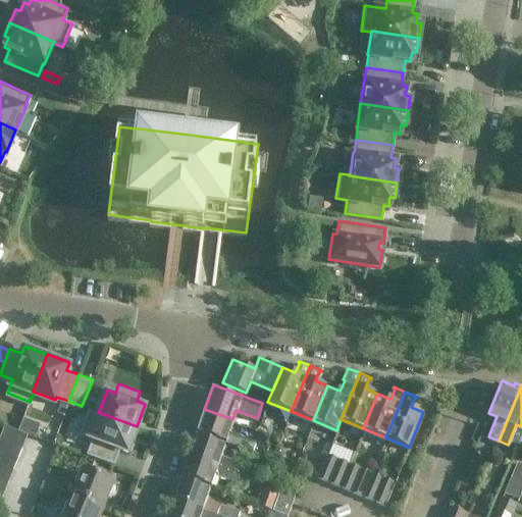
[(127,449),(137,426),(98,412),(99,411),(89,408),(81,430),(94,435),(88,451),(114,461),(120,446),(127,449)]
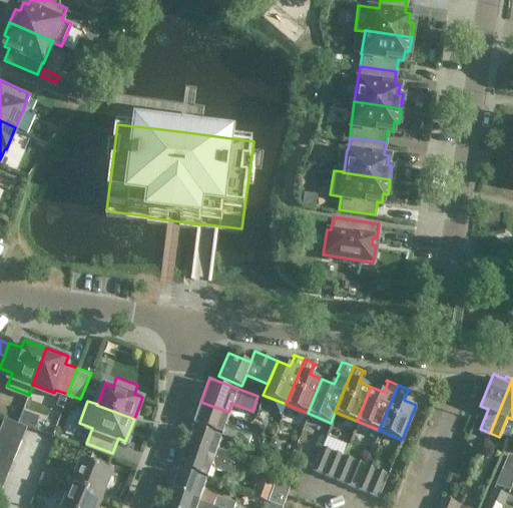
[(254,435),(250,434),(250,433),(224,424),(228,412),(200,402),(193,422),(251,443),(254,435)]
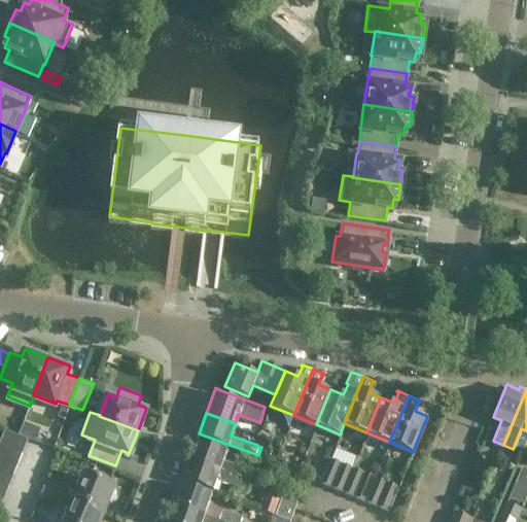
[(0,437),(0,438),(23,447),(28,435),(4,425),(0,437)]
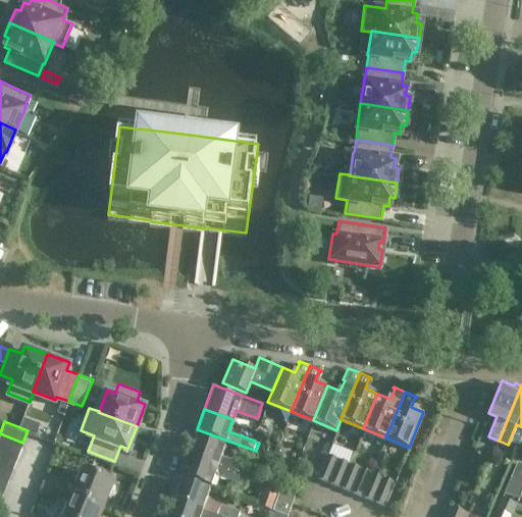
[(189,453),(247,474),(251,464),(221,454),(224,443),(196,432),(189,453)]
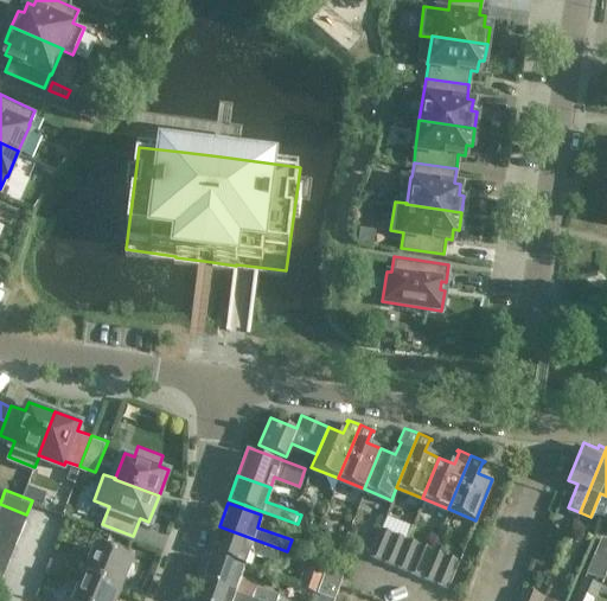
[(26,515),(0,504),(0,519),(21,529),(26,515)]
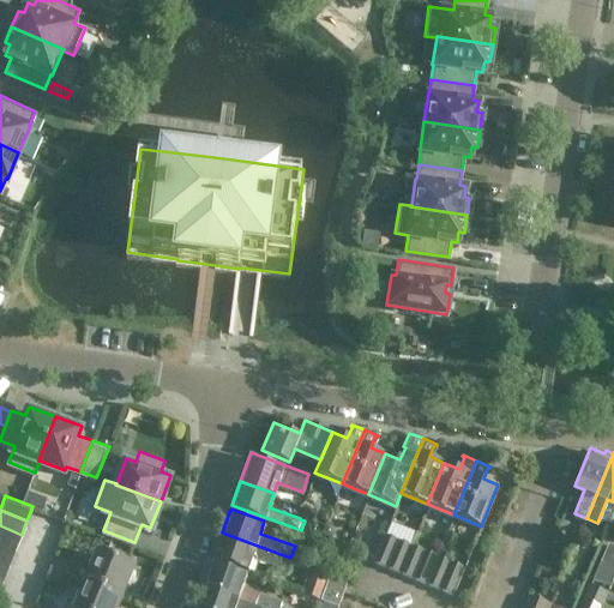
[(0,542),(16,548),(22,535),(0,525),(0,542)]
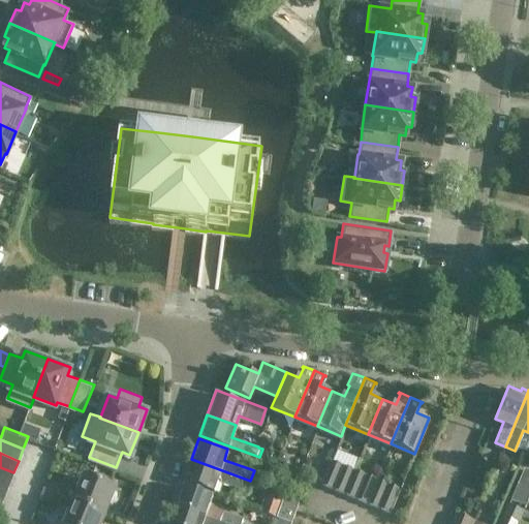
[(331,458),(323,476),(321,481),(333,486),(342,463),(331,458)]
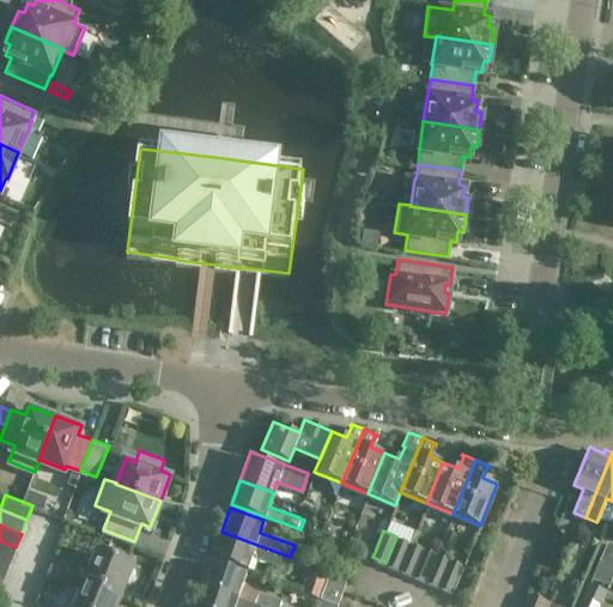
[(290,557),(222,532),(213,556),(248,568),(252,556),(286,568),(290,557)]
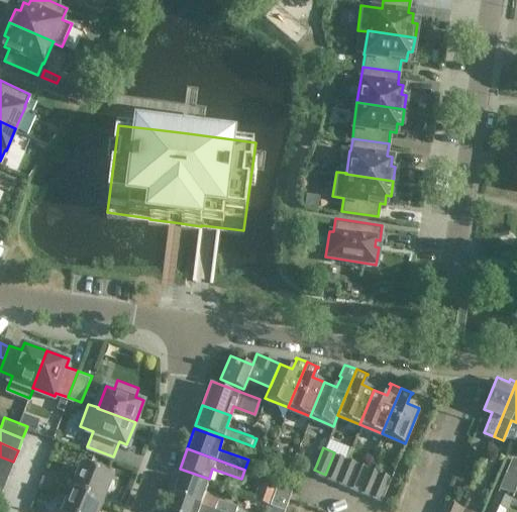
[(325,475),(336,479),(345,456),(334,452),(325,475)]
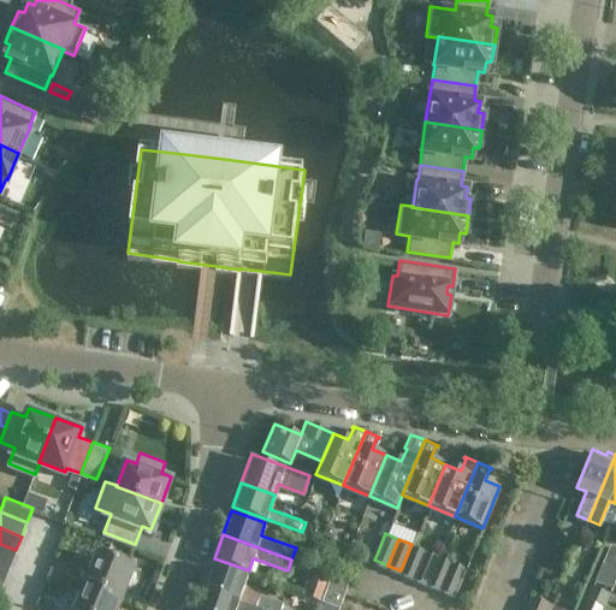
[(615,543),(610,542),(604,556),(615,560),(615,543)]
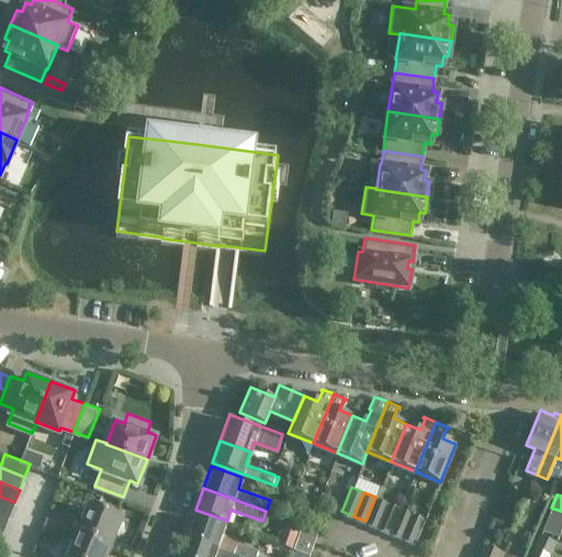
[(14,502),(0,497),(0,512),(9,515),(14,502)]
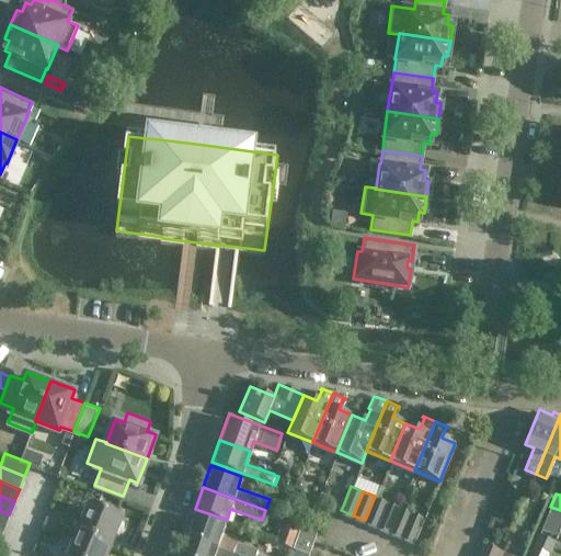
[(365,520),(377,525),(387,501),(375,496),(365,520)]
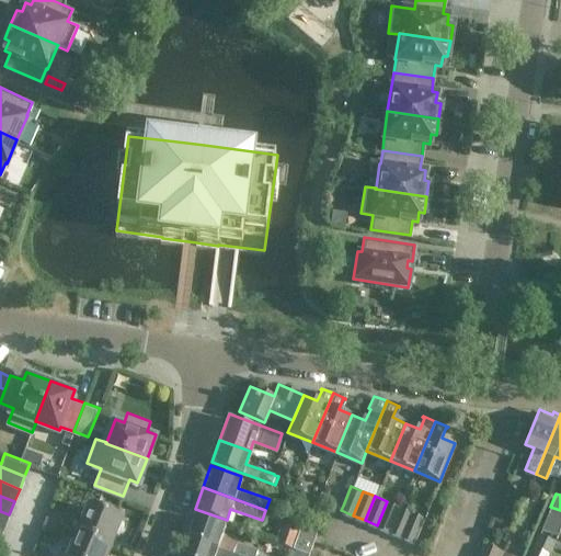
[(377,525),(389,531),(400,507),(387,501),(377,525)]
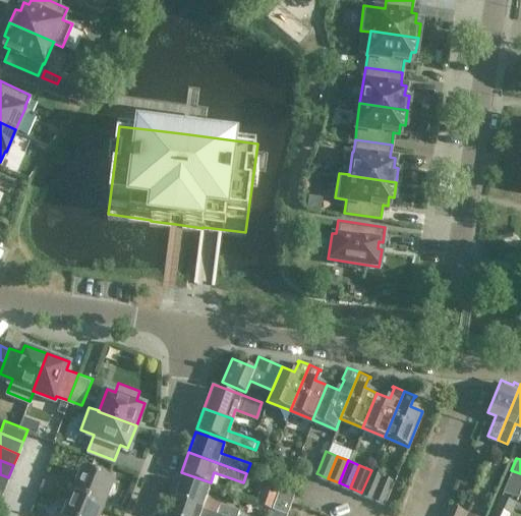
[(72,492),(103,504),(113,478),(82,466),(76,481),(46,469),(42,479),(56,484),(64,489),(72,492)]
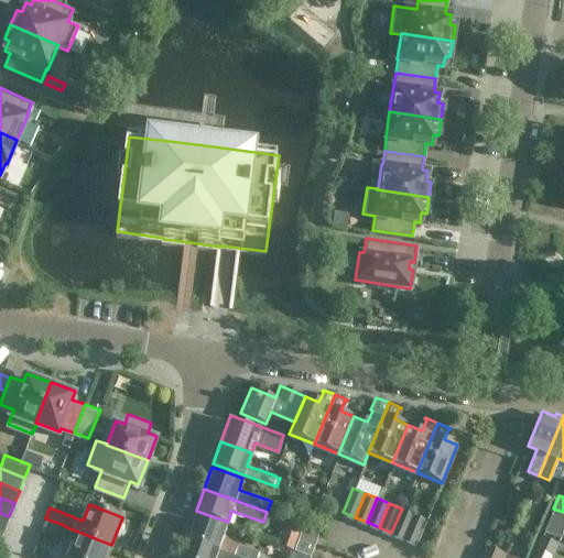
[(391,533),(404,537),(414,514),(402,509),(391,533)]
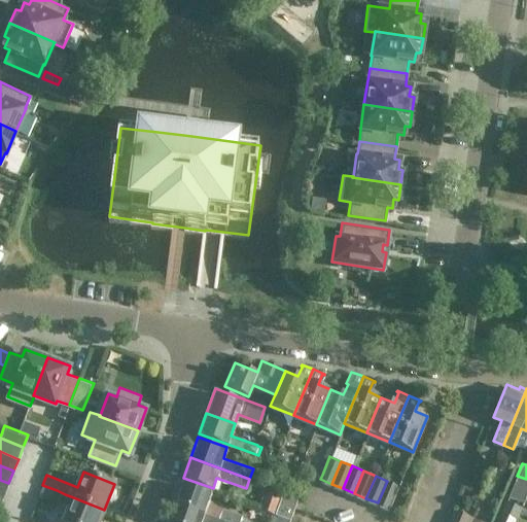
[(526,479),(517,476),(508,494),(524,499),(526,491),(526,479)]
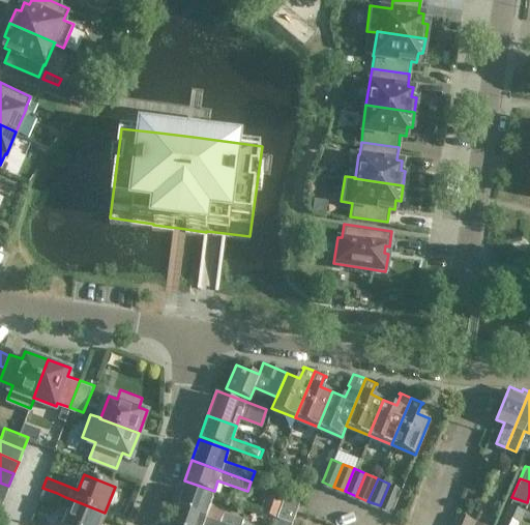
[(8,486),(0,483),(0,496),(3,498),(8,486)]
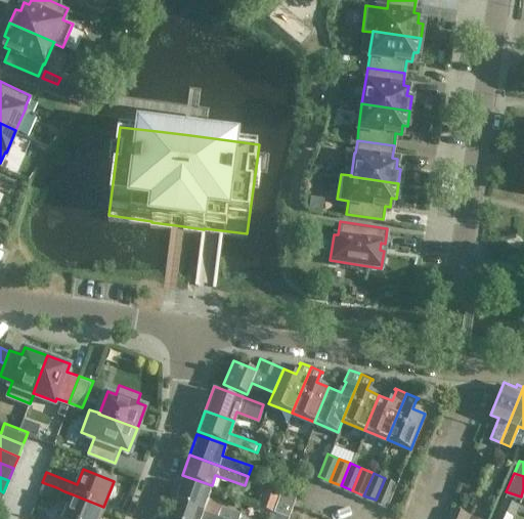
[(218,514),(231,518),(237,518),(241,510),(207,499),(211,488),(181,478),(174,500),(218,514)]
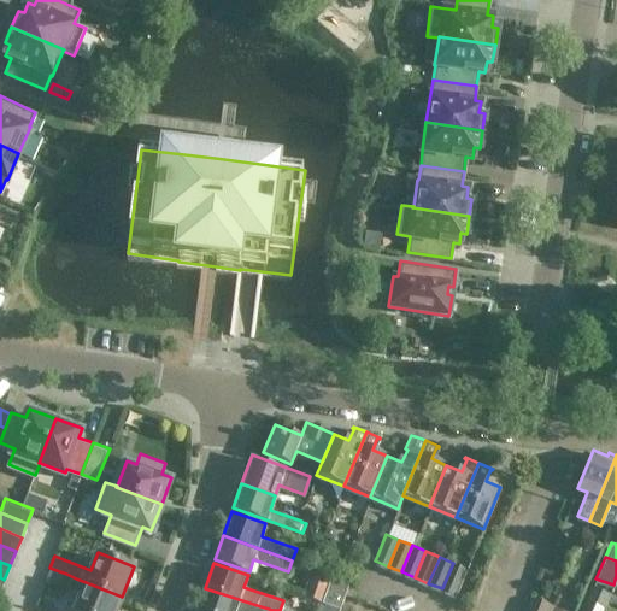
[(456,594),(466,568),(453,563),(442,588),(456,594)]
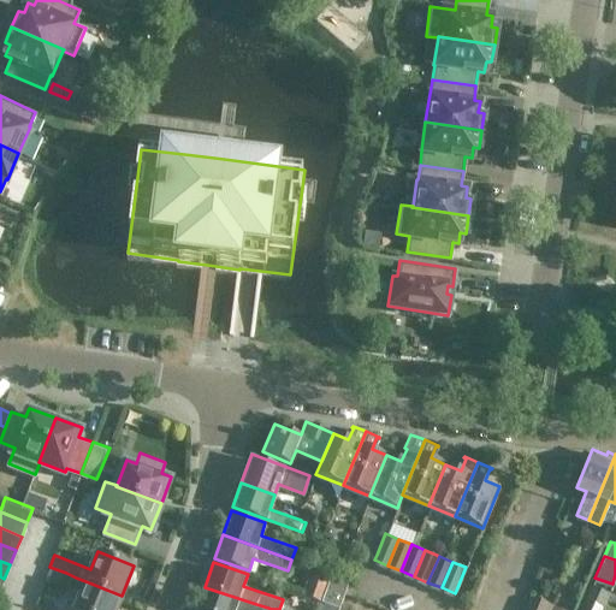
[(66,573),(49,567),(45,578),(61,585),(66,573)]
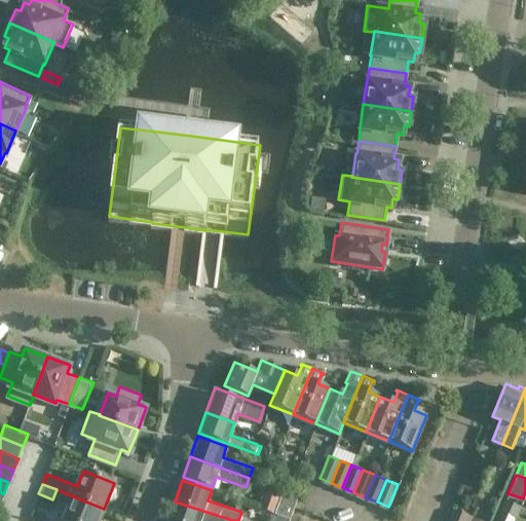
[(274,513),(282,491),(268,486),(260,508),(274,513)]
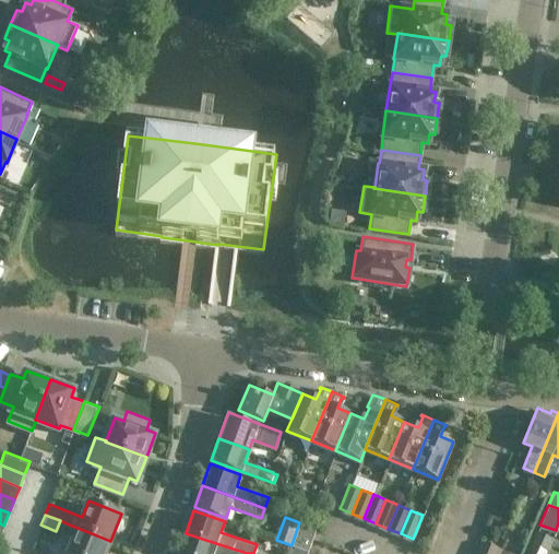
[(292,545),(295,546),(307,551),(313,535),(313,534),(317,527),(299,520),(299,522),(292,545)]
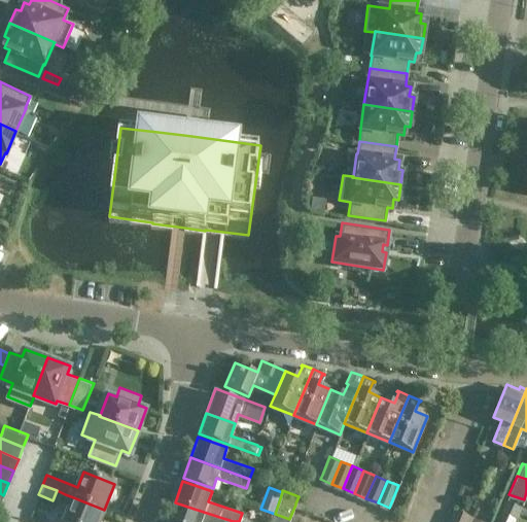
[(73,497),(65,494),(61,503),(70,507),(63,521),(99,521),(104,510),(73,497)]
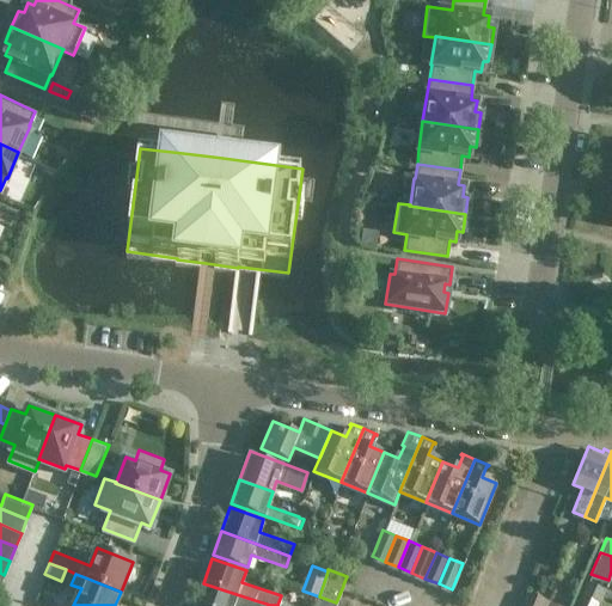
[(587,580),(582,593),(597,598),(601,586),(587,580)]
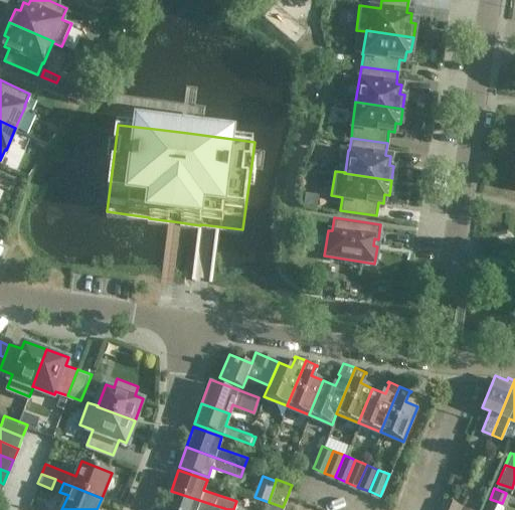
[(164,509),(227,509),(214,505),(171,491),(164,509)]
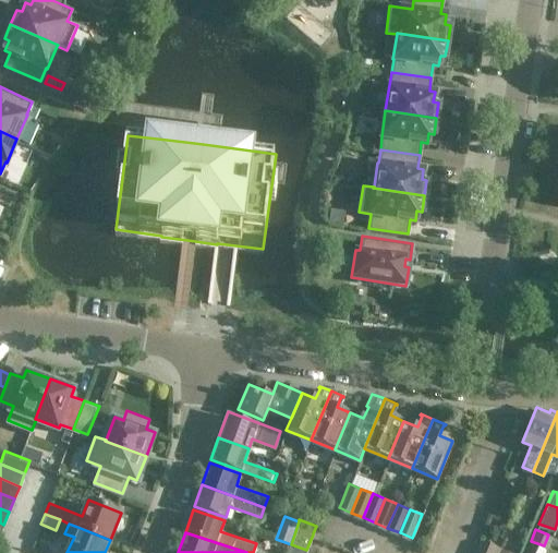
[(531,541),(524,552),(540,552),(544,545),(531,541)]
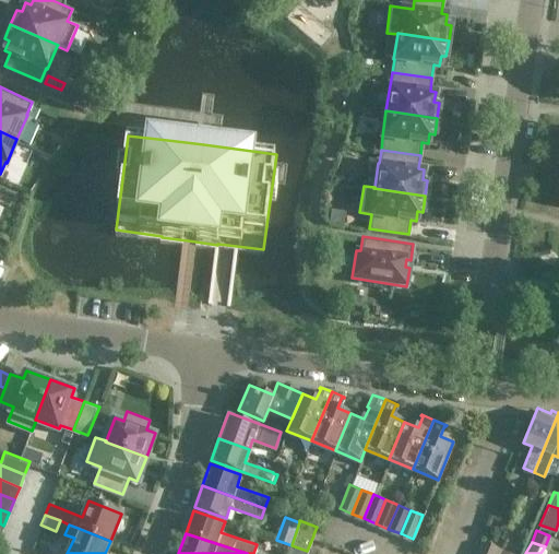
[(498,553),(499,551),(479,543),(475,553),(498,553)]
